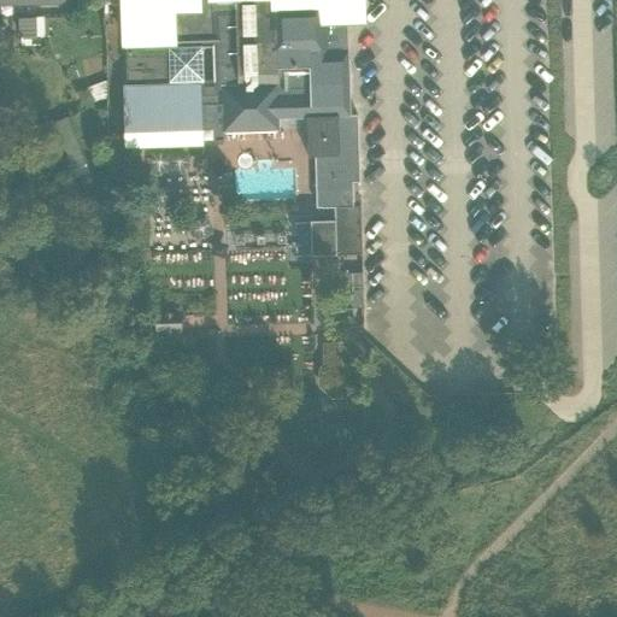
[(123,0),(128,142),(198,140),(198,123),(216,123),(216,128),(222,133),(280,131),(280,119),(306,118),(307,158),(319,157),(321,207),(334,207),(334,222),(309,222),(309,233),(305,233),(305,245),(310,245),(310,257),(362,256),(359,206),(352,206),(352,182),(359,182),(357,116),(350,116),(347,22),(362,21),(360,0),(123,0)]
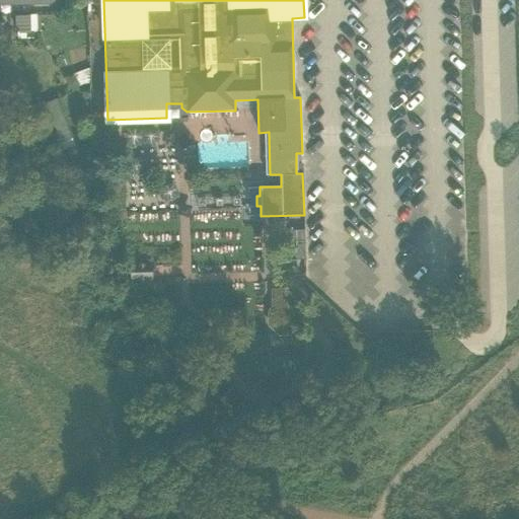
[(30,15),(15,15),(15,30),(17,30),(17,33),(30,32),(30,15)]
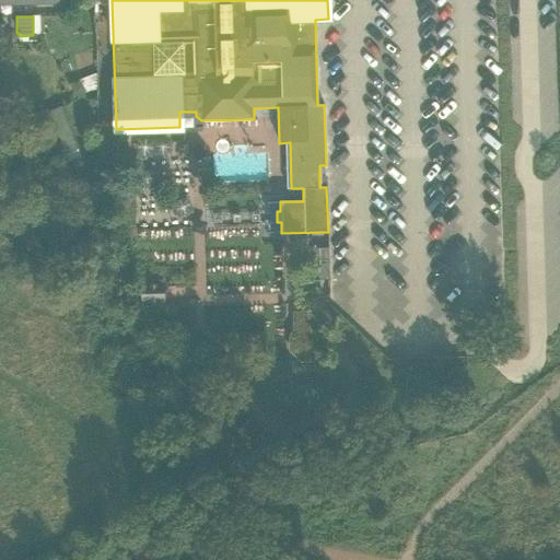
[(117,149),(116,129),(100,130),(101,151),(113,150),(114,168),(119,168),(119,170),(129,168),(129,149),(117,149)]
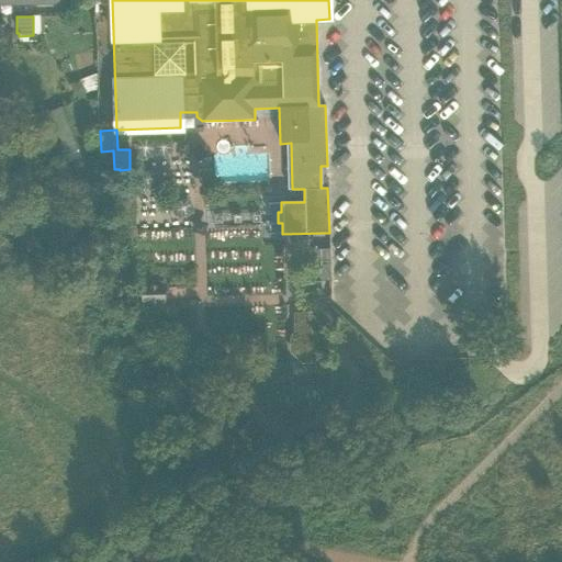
[(165,284),(141,284),(142,305),(166,304),(165,284)]
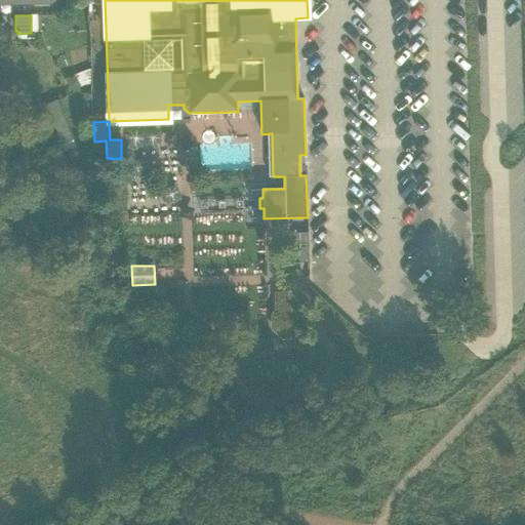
[(301,311),(300,291),(274,293),(275,311),(271,315),(271,329),(282,339),(296,339),(306,328),(306,314),(301,311)]
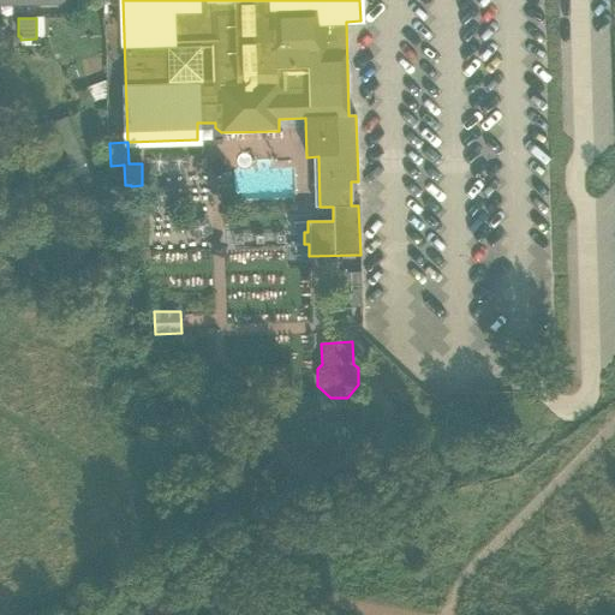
[(413,410),(393,411),(393,422),(415,421),(413,410)]
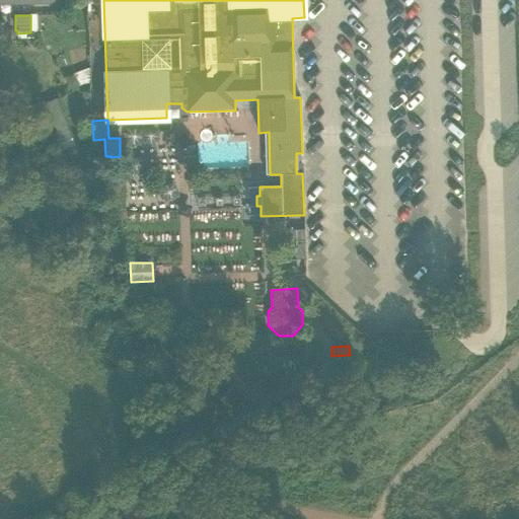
[(332,364),(328,372),(345,379),(348,371),(332,364)]
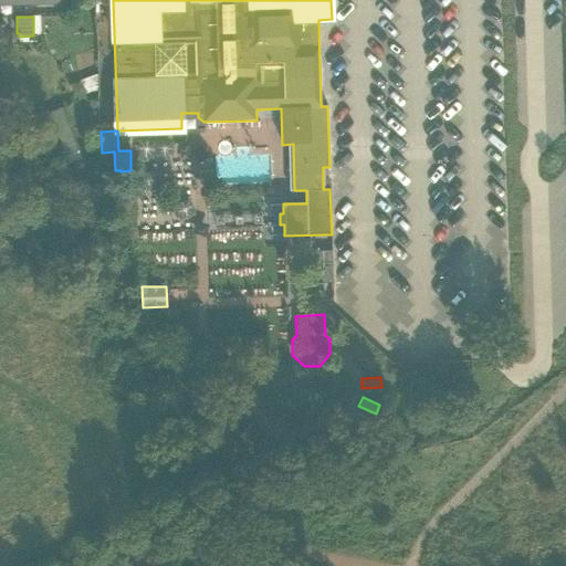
[(242,404),(224,411),(229,420),(247,412),(242,404)]
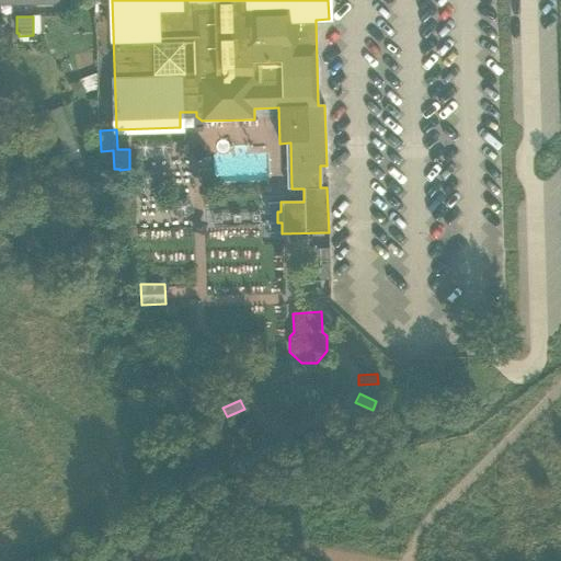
[(248,414),(233,427),(241,435),(254,422),(248,414)]
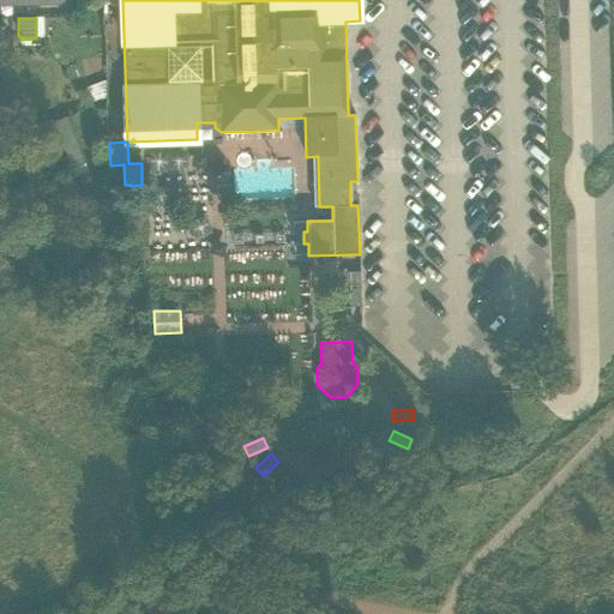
[(286,468),(272,485),(281,492),(294,474),(286,468)]
